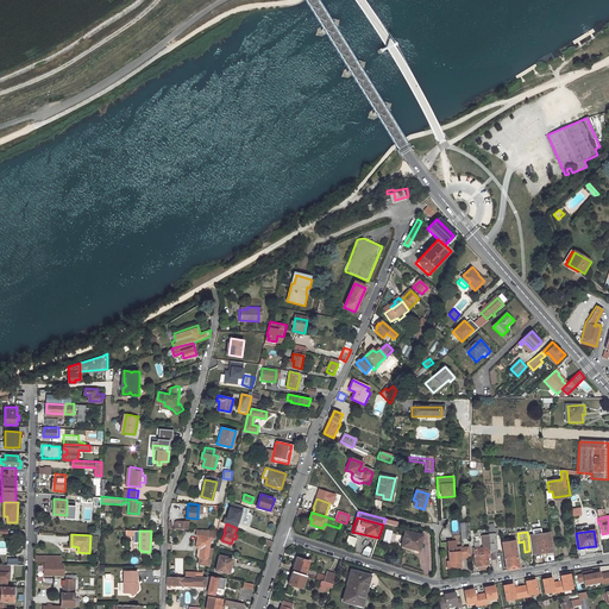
[(406,534),(401,548),(418,553),(422,539),(406,534)]
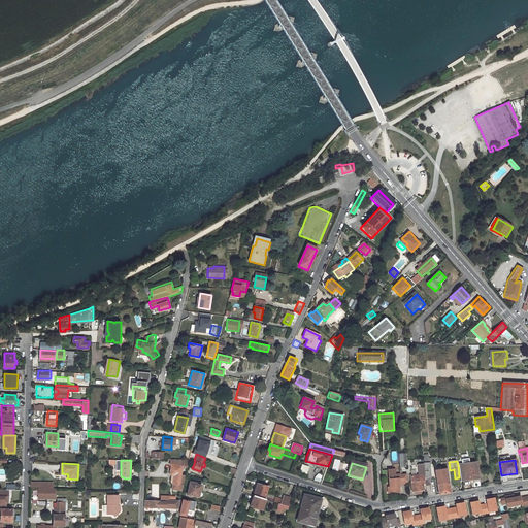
[(175,475),(172,490),(182,491),(185,475),(180,474),(183,466),(172,464),(170,474),(175,475)]
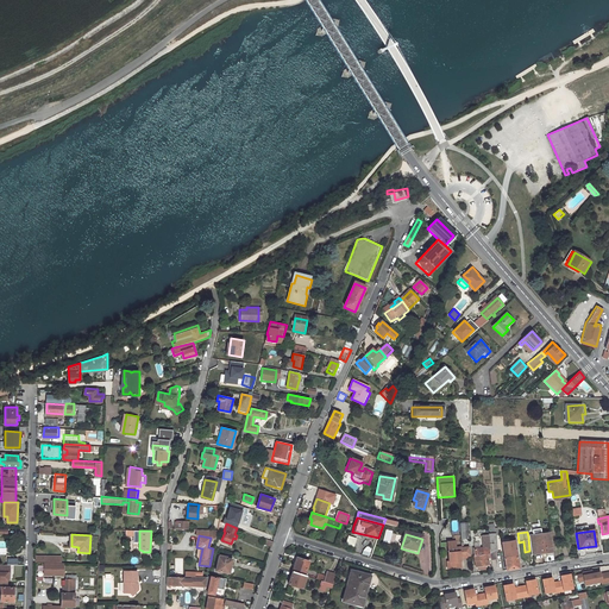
[(545,541),(539,541),(539,545),(535,546),(533,535),(528,537),(529,551),(529,556),(551,553),(550,539),(545,539),(545,541)]
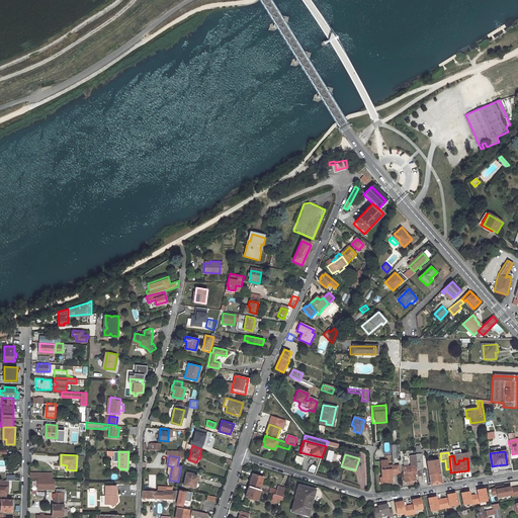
[(437,460),(427,461),(430,485),(440,484),(437,460)]
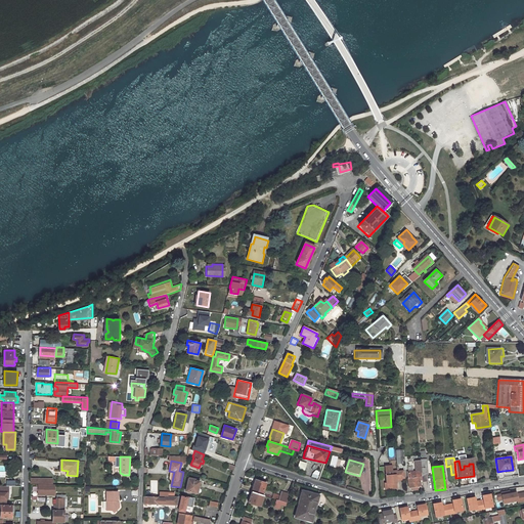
[(405,471),(397,472),(392,473),(392,467),(386,468),(387,484),(387,489),(396,489),(396,480),(406,480),(405,471)]
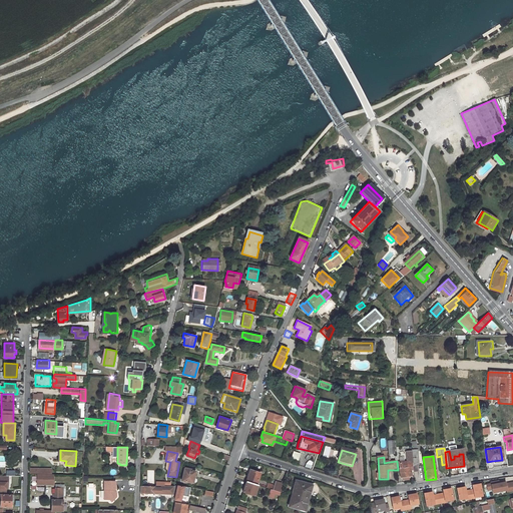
[(305,468),(311,470),(314,462),(311,461),(306,465),(305,468)]
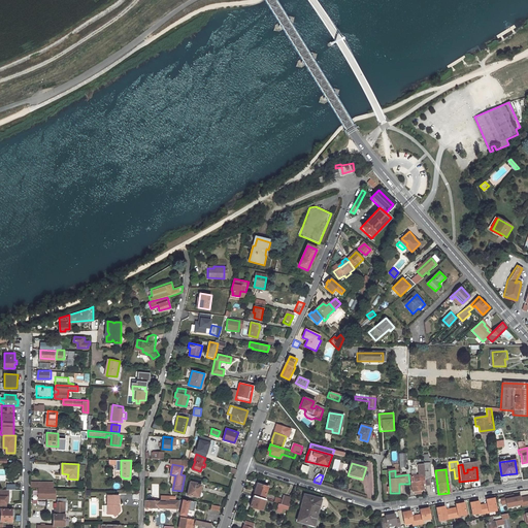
[(424,474),(409,475),(411,492),(424,490),(423,485),(425,485),(424,474)]
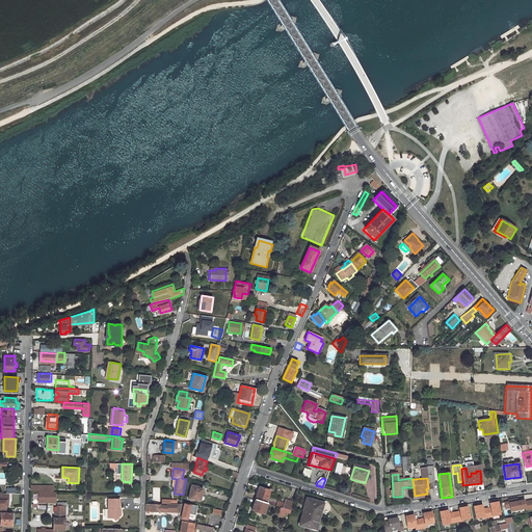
[(191,486),(189,498),(203,500),(205,488),(191,486)]
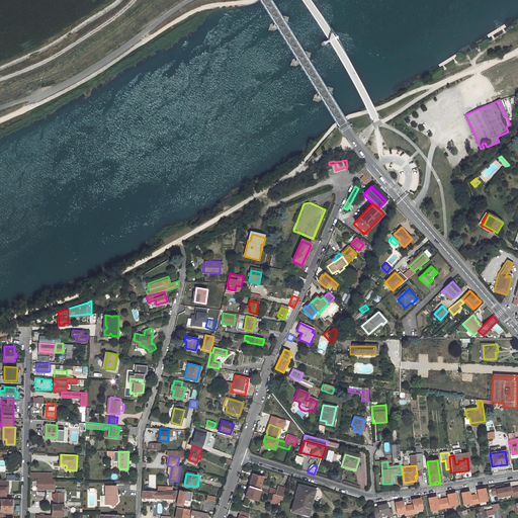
[(253,475),(249,487),(259,490),(263,479),(253,475)]
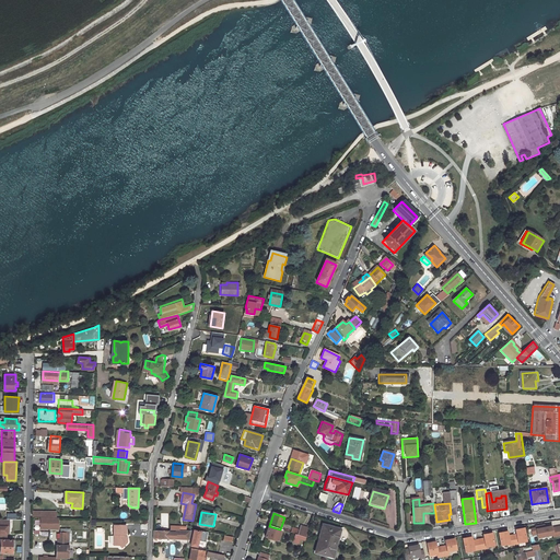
[(42,528),(59,528),(59,517),(42,517),(42,528)]
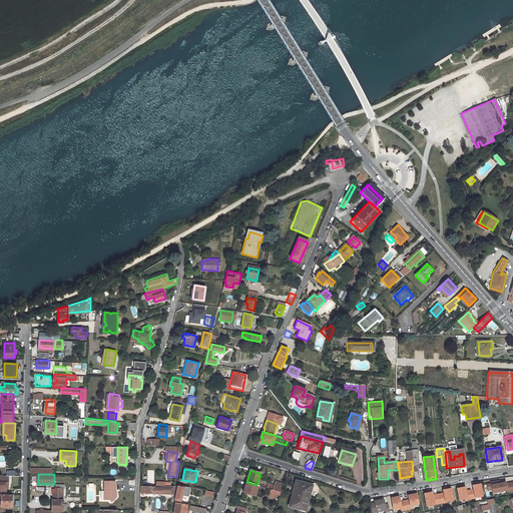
[(0,492),(7,493),(7,483),(9,483),(9,475),(0,475),(0,492)]
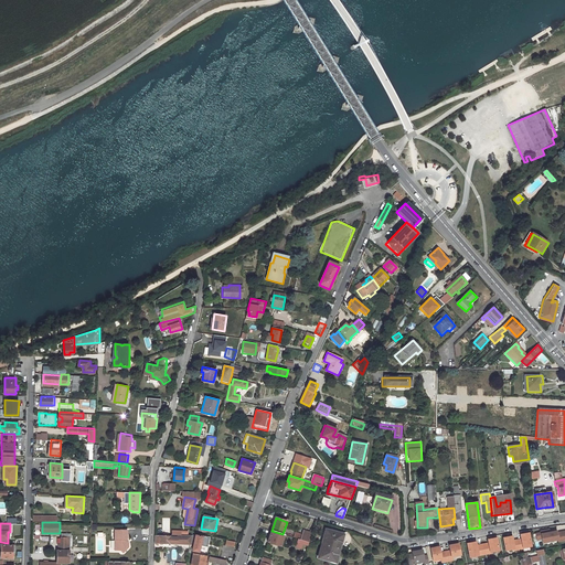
[(127,530),(115,530),(115,550),(120,550),(123,552),(128,546),(126,544),(126,540),(127,539),(127,530)]
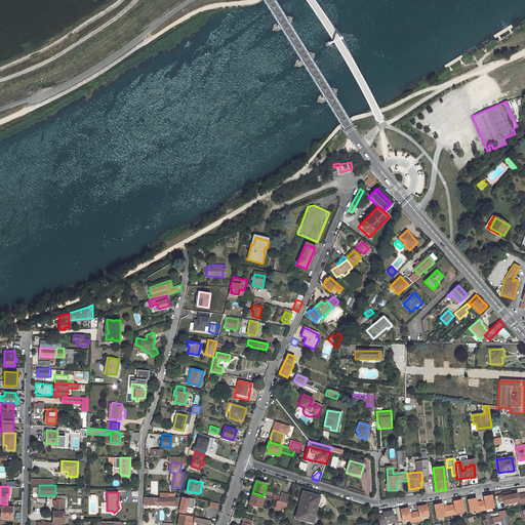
[(502,495),(497,496),(499,502),(503,501),(505,505),(519,501),(519,503),(524,502),(524,493),(518,495),(517,493),(511,495),(511,492),(502,494),(502,495)]
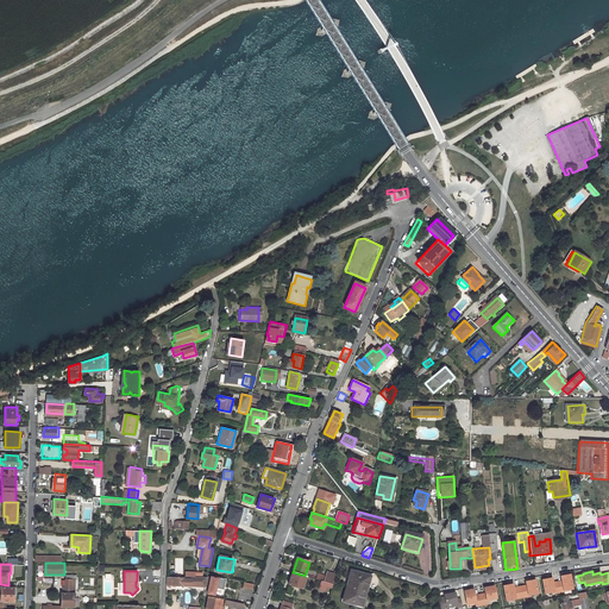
[(293,572),(288,585),(302,590),(307,577),(305,576),(293,572)]
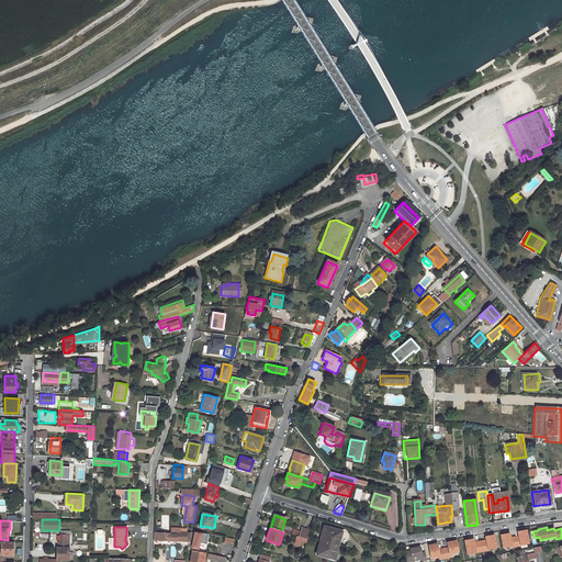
[(323,528),(313,555),(330,561),(339,534),(323,528)]
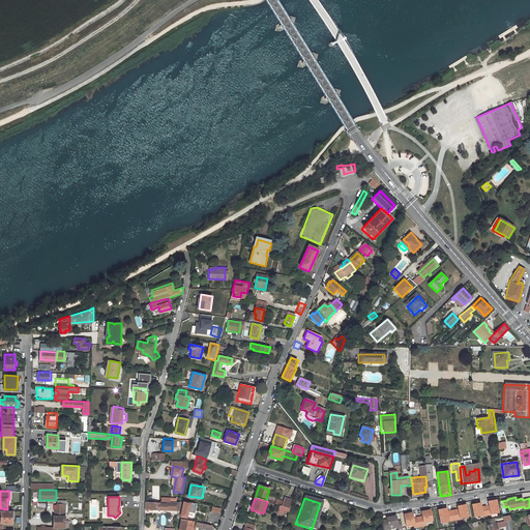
[(285,499),(283,507),(290,510),(293,501),(285,499)]
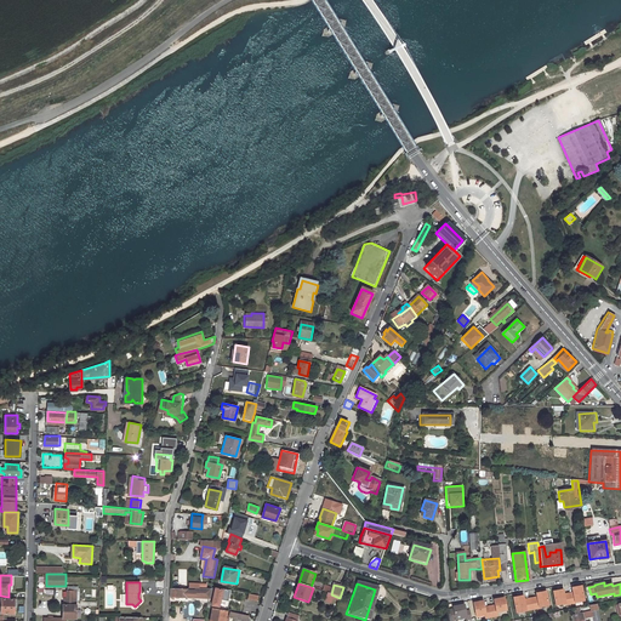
[(79,586),(68,586),(68,604),(64,604),(63,617),(77,617),(78,591),(79,591),(79,586)]
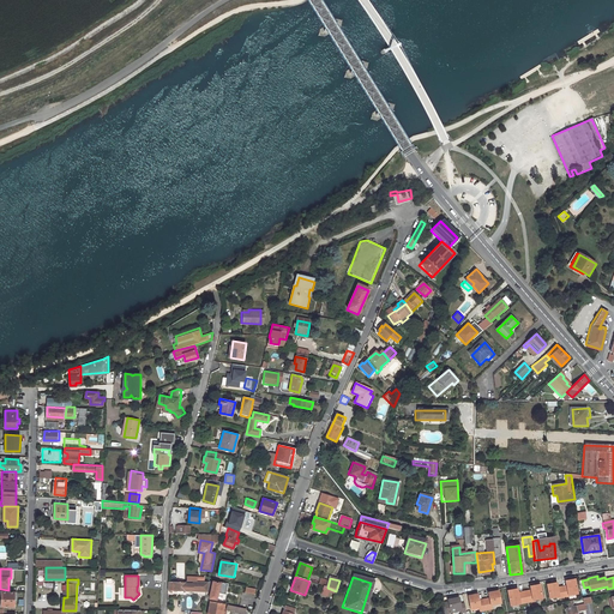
[(555,583),(547,584),(549,599),(559,596),(559,599),(569,596),(569,595),(577,594),(575,579),(565,581),(566,585),(557,588),(555,583)]
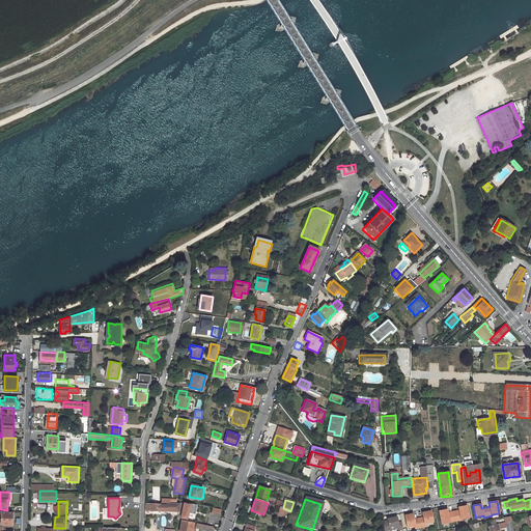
[(179,511),(180,503),(178,503),(172,503),(167,502),(167,504),(161,504),(161,503),(145,503),(145,510),(179,511)]
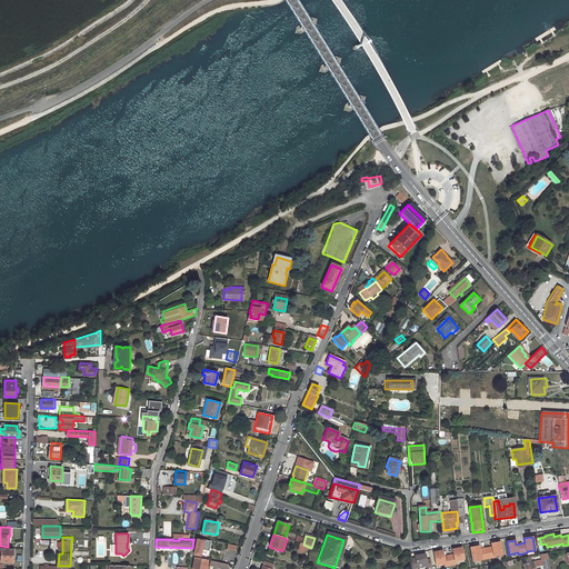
[(192,548),(191,548),(195,549),(193,553),(200,555),(203,540),(193,538),(193,539),(192,548)]
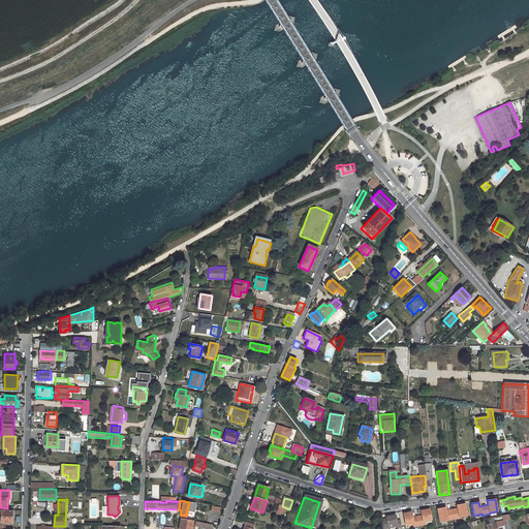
[(444,509),(437,510),(439,523),(447,522),(459,520),(459,519),(466,517),(464,505),(456,506),(457,510),(445,512),(444,509)]
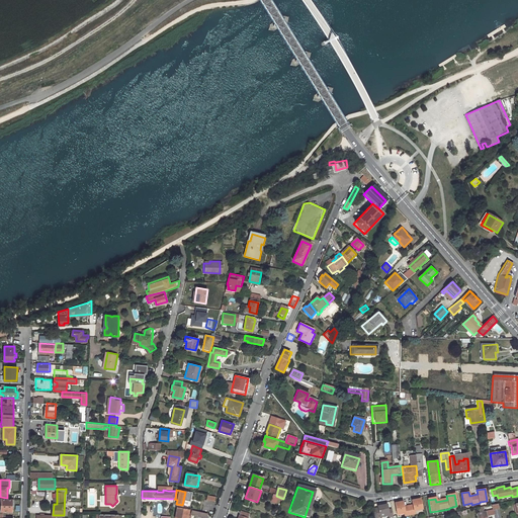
[(1,499),(1,511),(13,512),(13,507),(15,507),(15,499),(1,499)]
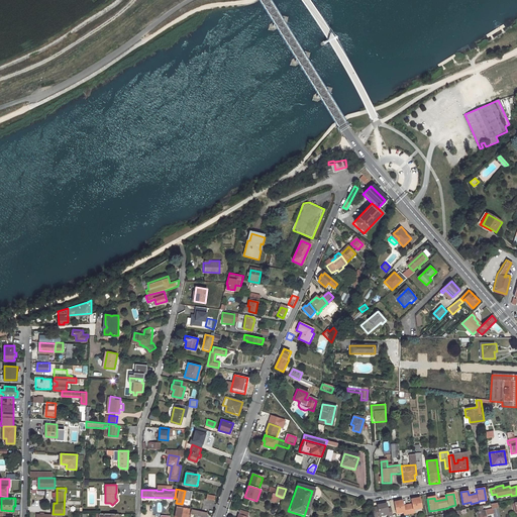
[(411,505),(407,506),(408,515),(413,514),(412,510),(420,509),(418,498),(410,499),(411,505)]
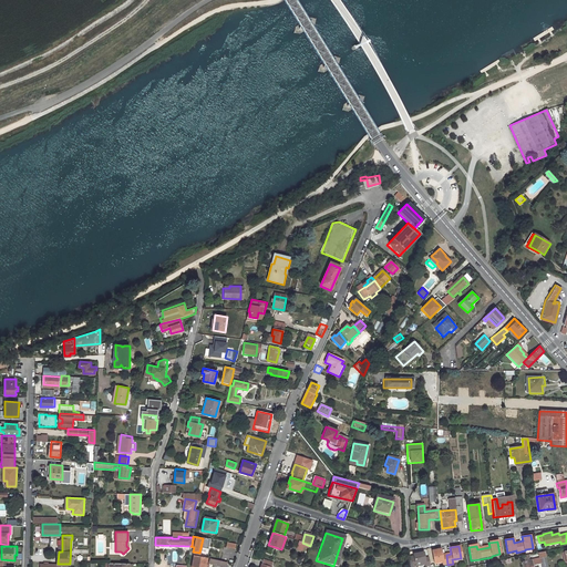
[(447,565),(446,555),(441,556),(440,549),(431,552),(433,563),(442,562),(442,566),(447,565)]
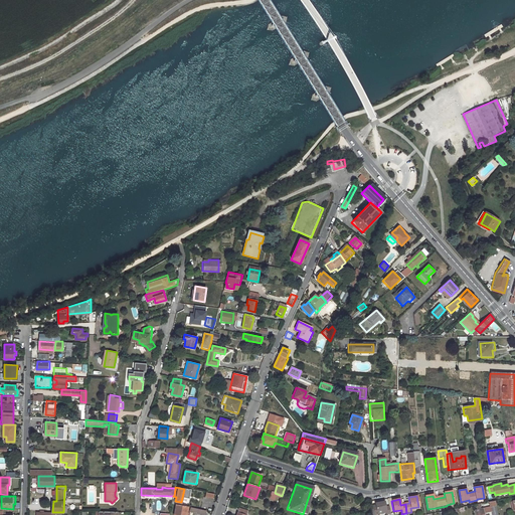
[(390,513),(389,506),(385,507),(384,501),(375,503),(375,505),(371,506),(371,514),(377,514),(376,513),(386,512),(386,514),(390,513)]
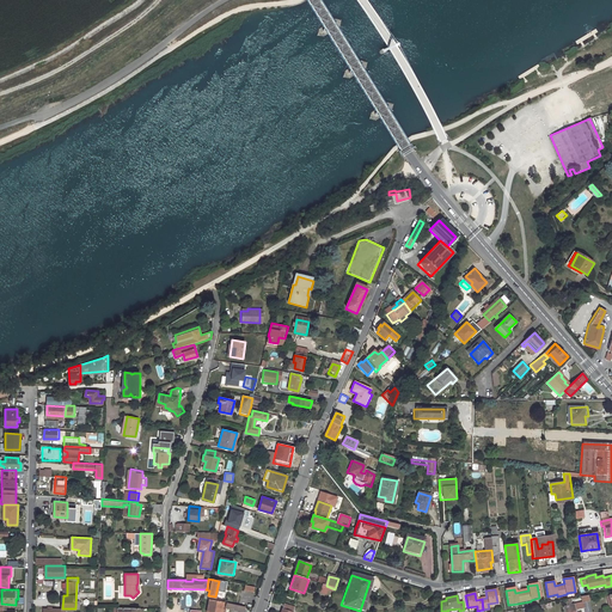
[(209,599),(207,611),(221,611),(222,610),(224,601),(209,599)]
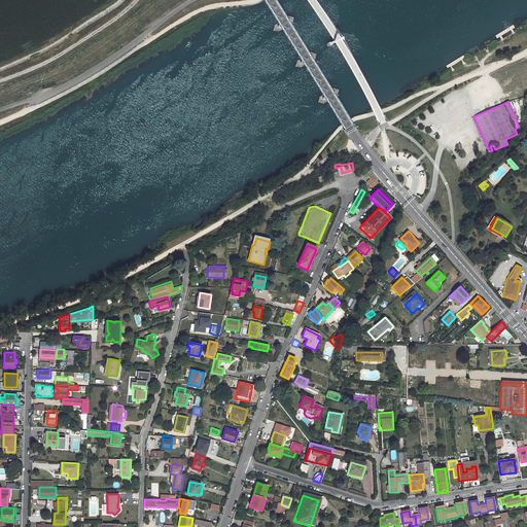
[(508,526),(507,517),(485,522),(486,526),(495,526),(495,525),(502,523),(503,526),(508,526)]
